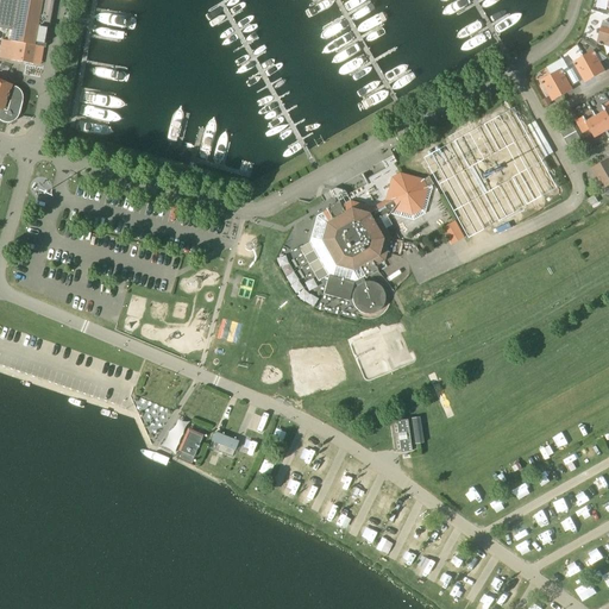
[(0,0),(0,27),(13,31),(11,42),(2,39),(0,50),(0,57),(11,60),(11,61),(33,64),(37,46),(45,48),(54,0),(0,0)]
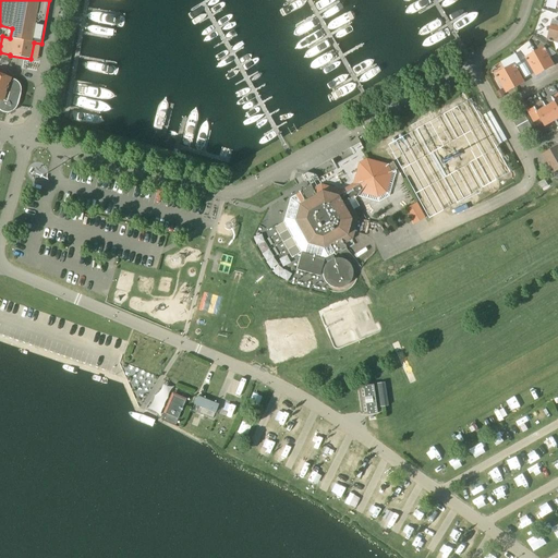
[(557,31),(550,29),(547,39),(549,40),(552,41),(552,40),(557,41),(557,31)]
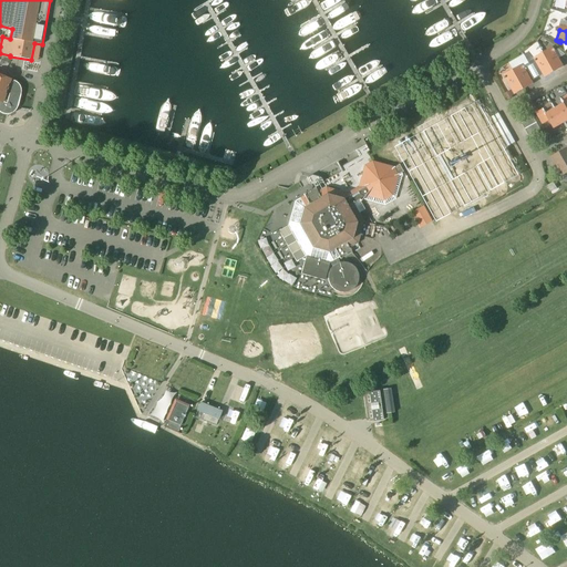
[(555,72),(564,66),(555,51),(556,50),(555,49),(554,49),(553,47),(544,52),(555,72)]
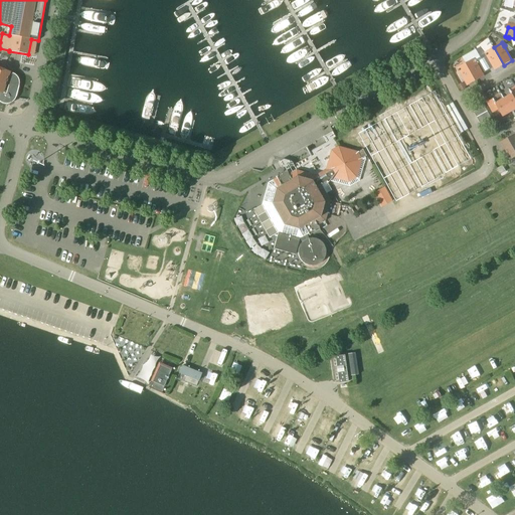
[(494,47),(485,52),(486,54),(487,56),(487,55),(495,69),(504,65),(494,47)]
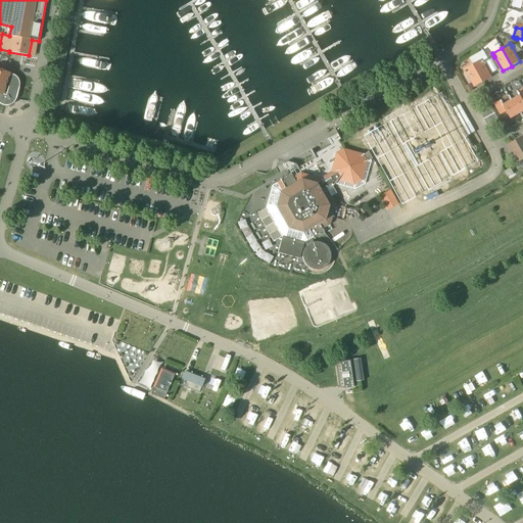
[(483,82),(492,77),(484,62),(483,60),(483,61),(482,59),(473,64),(483,82)]
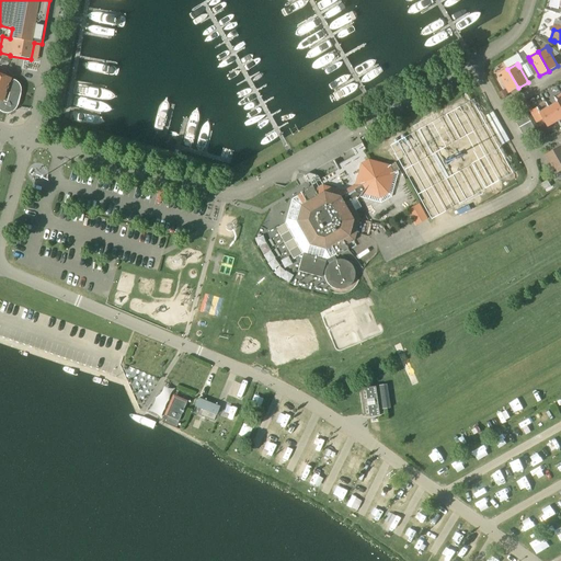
[(507,69),(499,73),(500,76),(499,76),(500,78),(501,78),(510,93),(518,88),(507,69)]
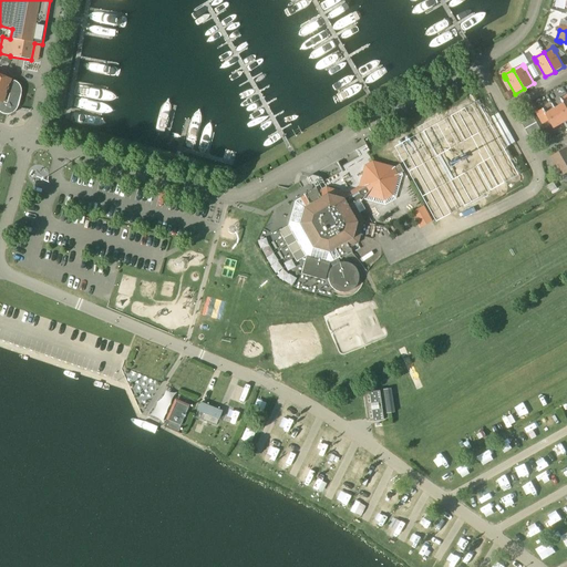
[(0,112),(1,113),(4,114),(7,114),(10,114),(12,113),(14,111),(17,109),(18,106),(18,104),(18,102),(18,100),(17,98),(16,95),(13,94),(11,93),(10,92),(9,94),(6,93),(10,80),(0,75),(0,112)]
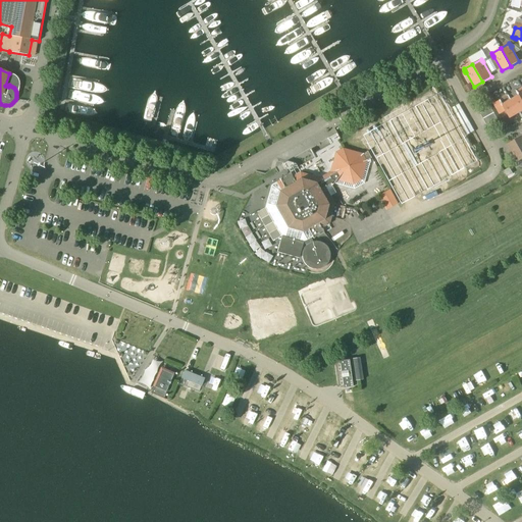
[(518,92),(517,91),(509,95),(519,113),(521,110),(521,99),(519,94),(520,94),(519,92),(518,92)]
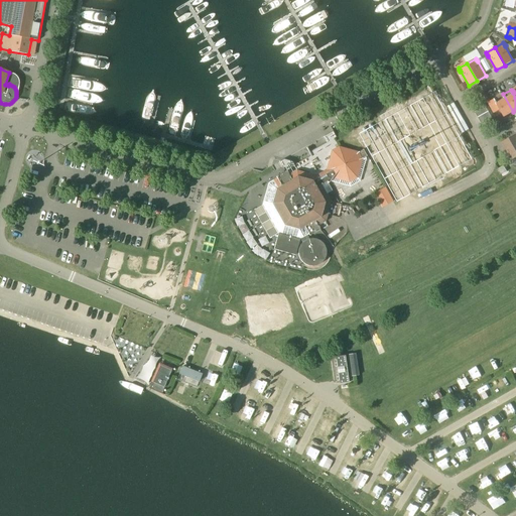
[(504,117),(513,112),(503,94),(494,99),(495,101),(496,103),(504,117)]
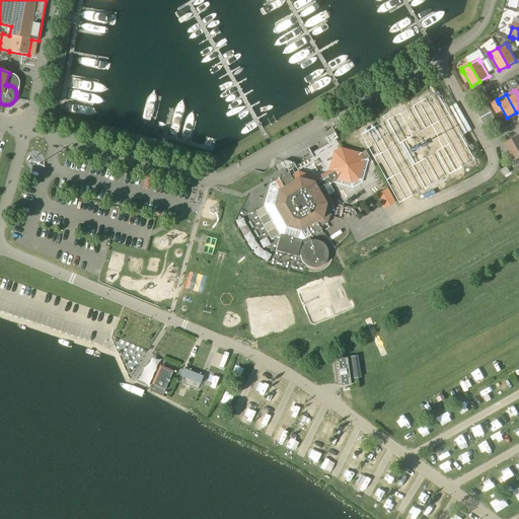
[(476,114),(489,106),(486,101),(473,108),(476,114)]
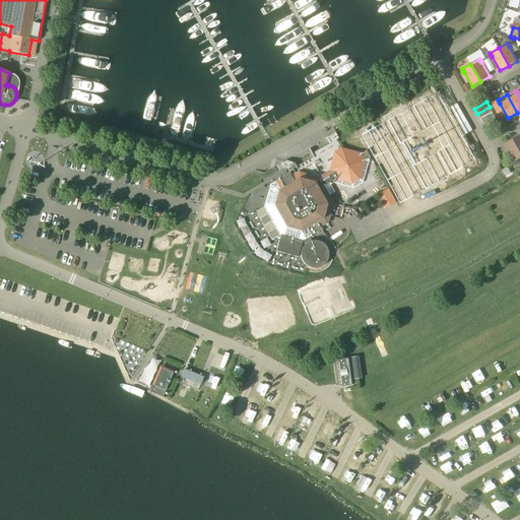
[(480,119),(493,112),(490,107),(477,114),(480,119)]
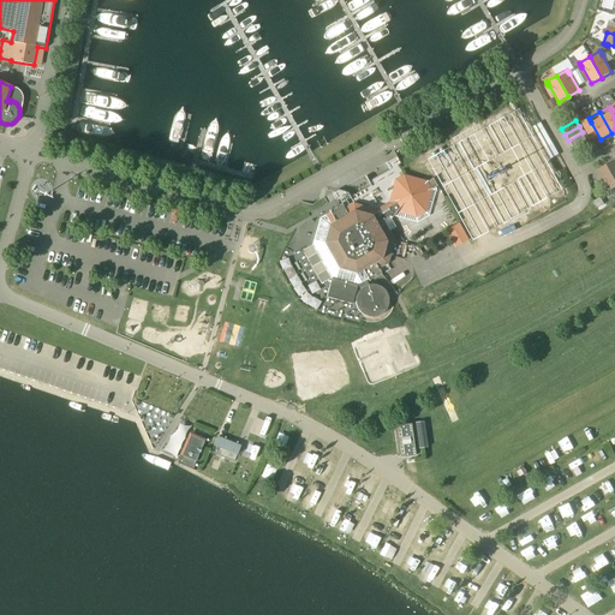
[(571,147),(585,139),(586,138),(583,132),(568,141),(571,147)]
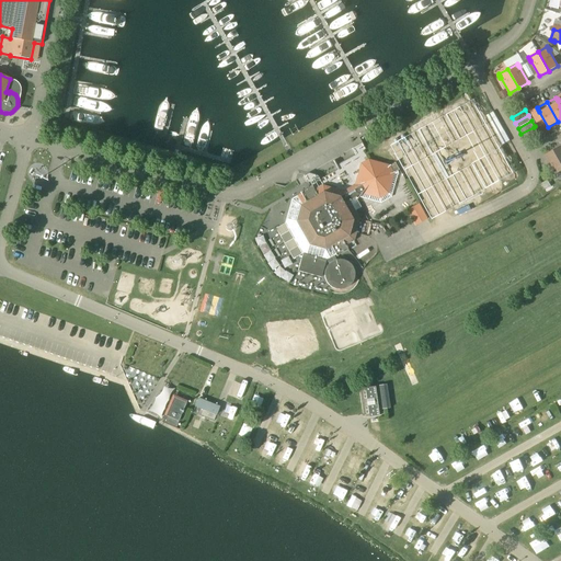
[(354,240),(359,219),(355,210),(350,202),(355,197),(356,197),(357,198),(359,197),(380,203),(391,197),(398,172),(398,171),(399,170),(395,162),(389,165),(368,160),(363,150),(366,149),(365,148),(365,147),(362,142),(352,149),(356,155),(336,165),(334,160),(333,161),(339,169),(343,178),(341,179),(341,180),(348,174),(355,185),(344,192),(322,185),(320,180),(318,178),(317,175),(309,173),(305,175),(304,175),(304,176),(307,181),(307,182),(310,186),(300,192),(301,194),(292,199),(285,222),(302,253),(298,271),(321,277),(327,260),(329,263),(327,265),(324,270),(324,274),(324,278),(328,283),(331,287),(332,287),(336,289),(341,289),(345,288),(350,286),(353,282),(354,277),(354,272),(352,266),(350,263),(346,261),(341,260),(335,260),(334,255),(335,254),(336,256),(348,250),(345,245),(354,240)]
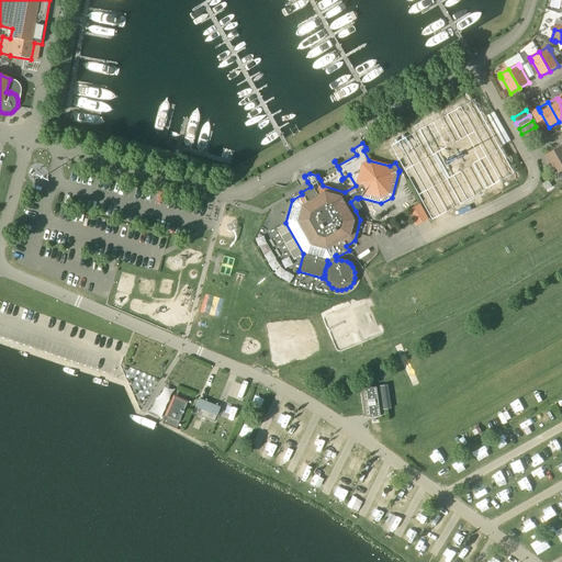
[(557,175),(561,171),(561,163),(554,150),(546,156),(554,171),(553,171),(554,173),(555,172),(557,175)]
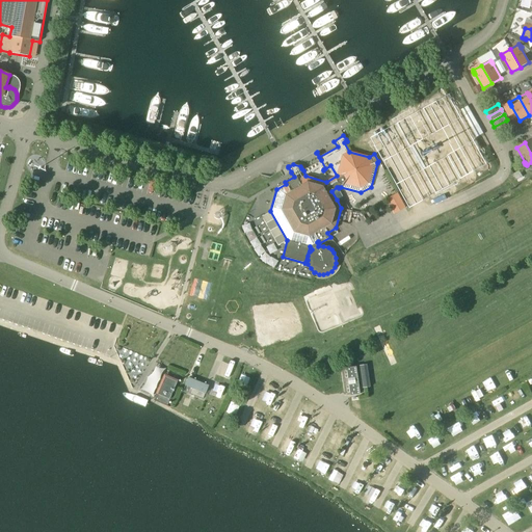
[(397,192),(387,200),(394,213),(405,207),(397,192)]
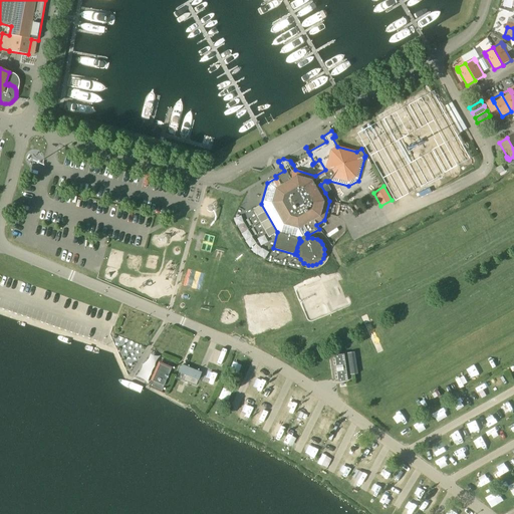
[(372,202),(370,199),(367,198),(363,200),(362,203),(364,207),(368,208),(371,206),(372,202)]
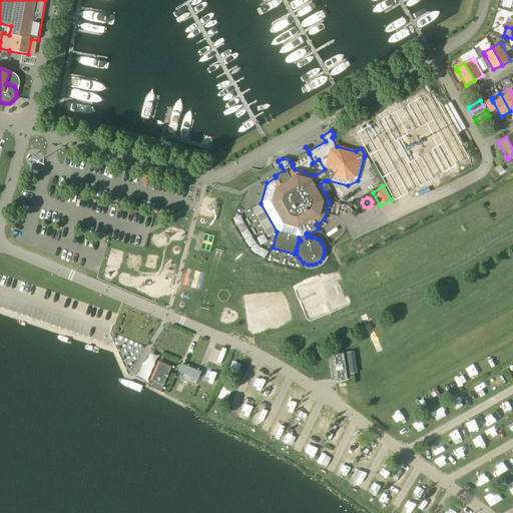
[(343,351),(333,352),(337,377),(337,379),(346,378),(343,351)]
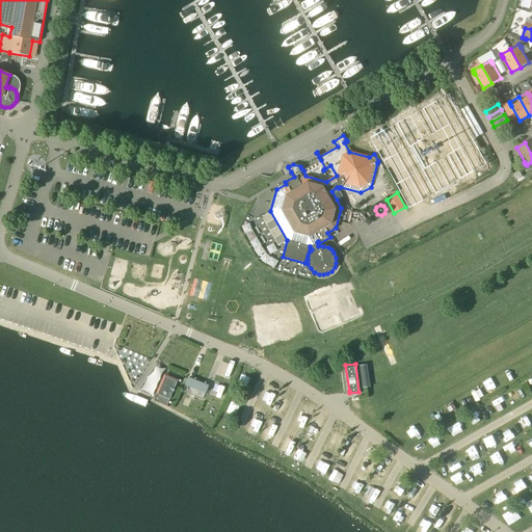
[(361,389),(370,387),(367,365),(357,366),(361,389)]
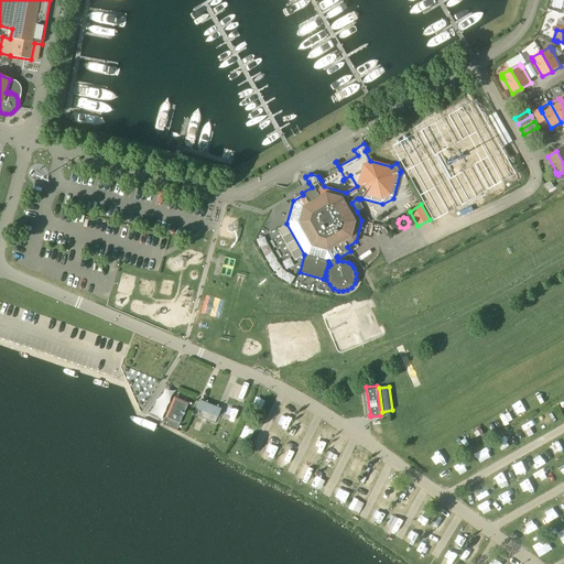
[(179,423),(187,405),(175,400),(166,418),(179,423)]
